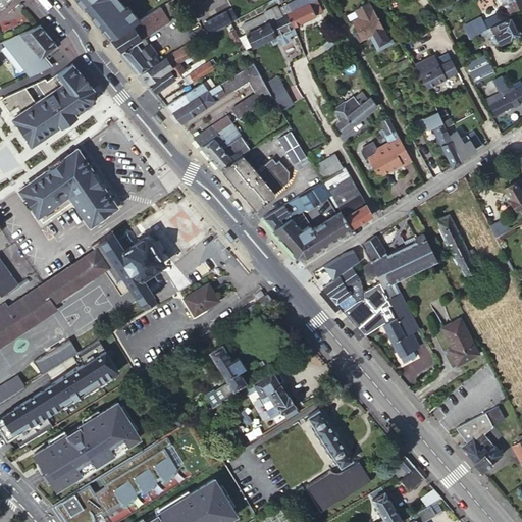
[(123,0),(89,0),(83,4),(105,33),(137,13),(123,0)]
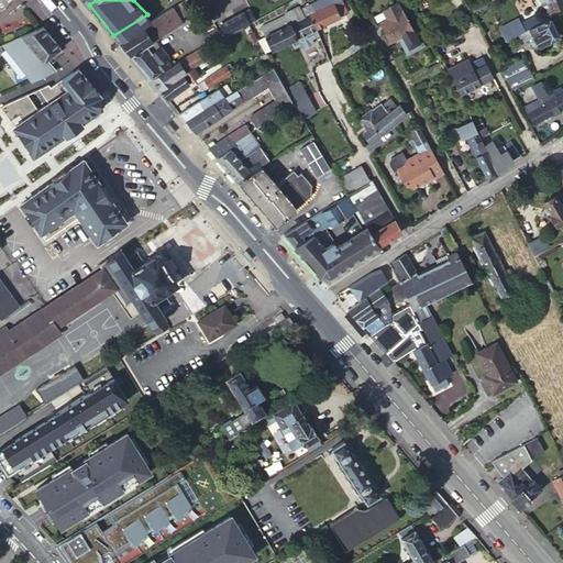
[(309,14),(316,28),(346,12),(340,0),(322,0),(321,1),(311,6),(315,11),(309,14)]
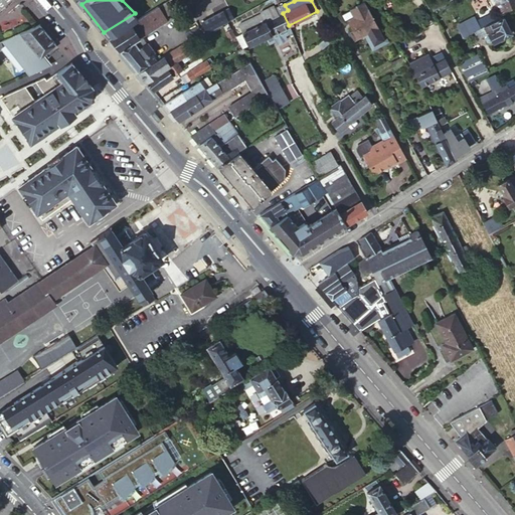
[(493,0),(499,12),(514,5),(514,1),(514,0),(493,0)]
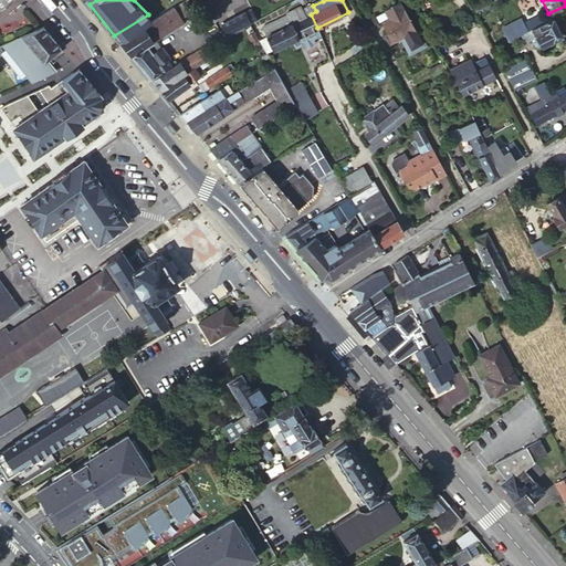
[(174,7),(181,19),(189,14),(181,2),(174,7)]
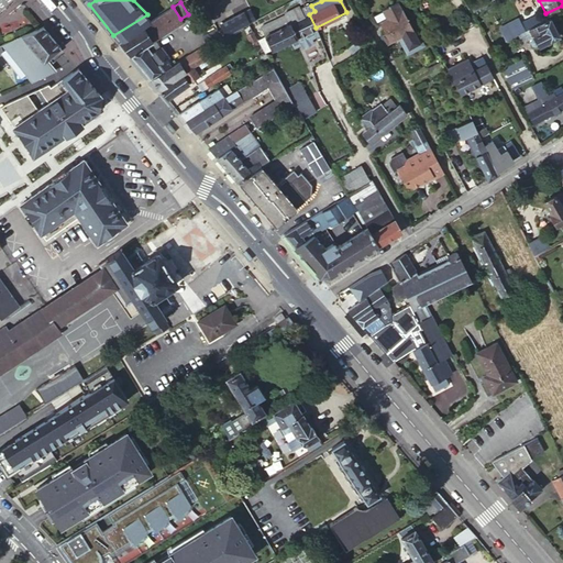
[(297,36),(316,28),(309,14),(315,11),(311,6),(310,4),(305,7),(299,9),(298,7),(285,12),(286,13),(289,22),(297,37),(297,36)]
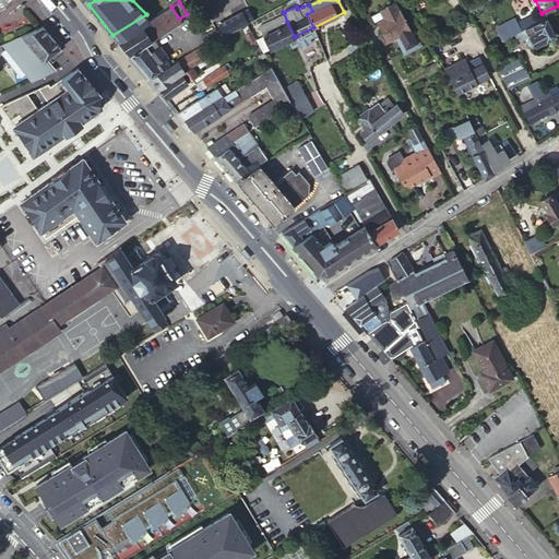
[(149,79),(173,63),(159,47),(156,49),(151,42),(181,23),(179,19),(171,7),(129,33),(117,40),(132,59),(149,79)]
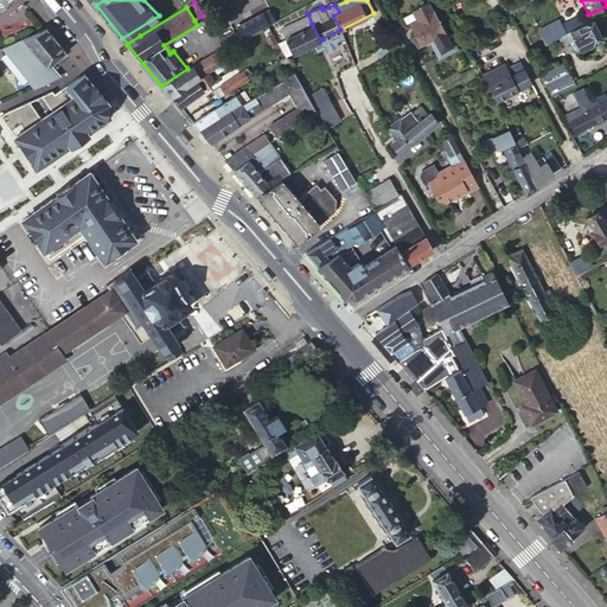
[(268,10),(260,13),(268,26),(274,23),(268,10)]
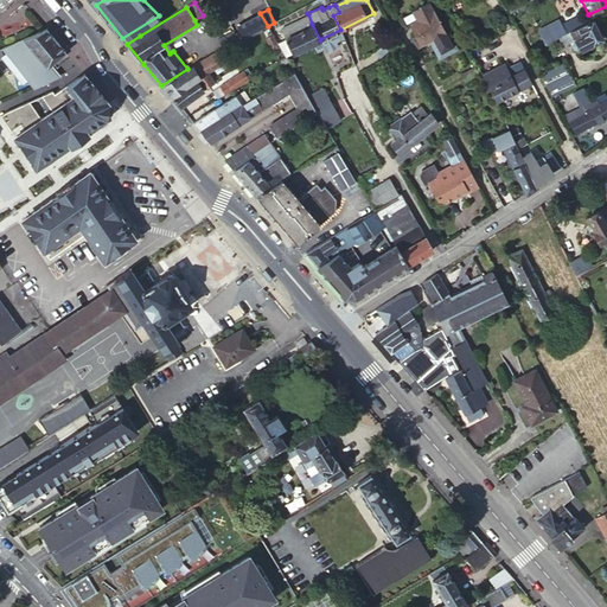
[(430,39),(439,53),(452,46),(433,12),(433,13),(410,24),(416,36),(411,38),(416,46),(430,39)]
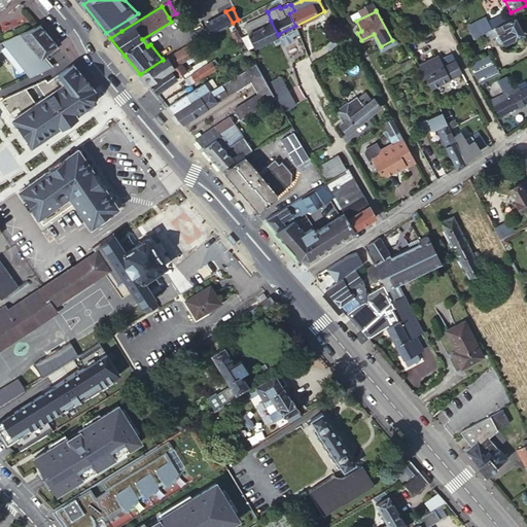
[(211,33),(233,23),(225,11),(206,22),(211,33)]
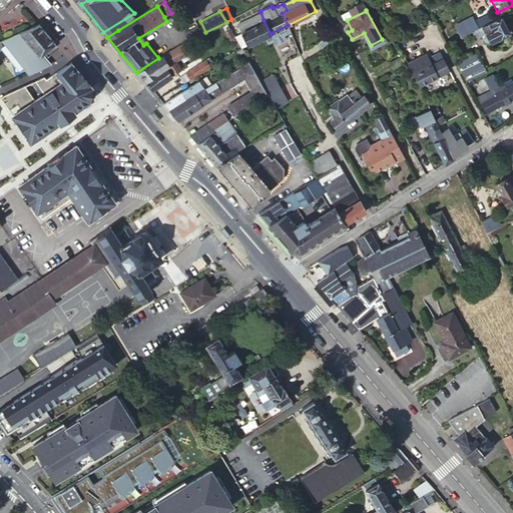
[(236,24),(239,32),(264,20),(261,12),(236,24)]
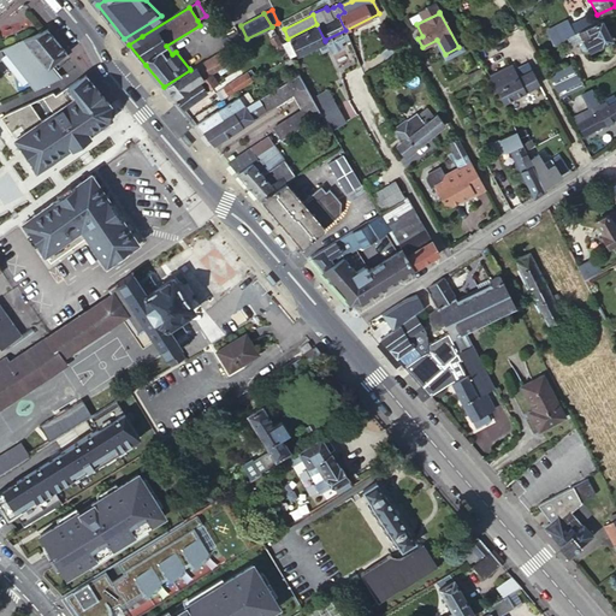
[(579,33),(567,37),(572,46),(582,40),(588,52),(611,40),(600,21),(579,33)]
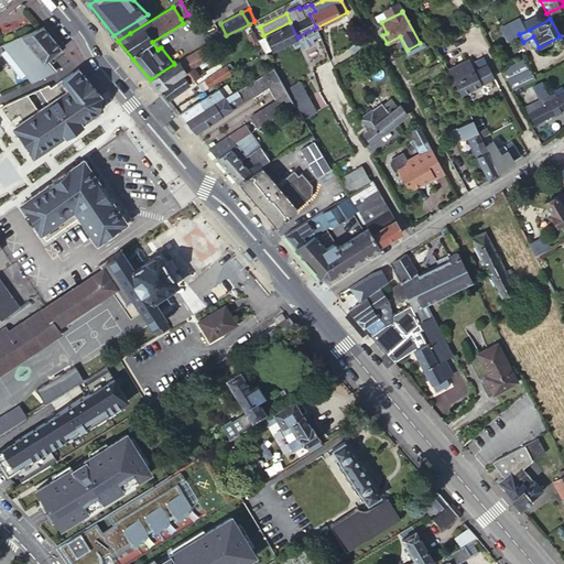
[(263,35),(258,39),(258,41),(264,52),(271,49),(272,50),(292,40),(297,38),(290,22),(263,35)]
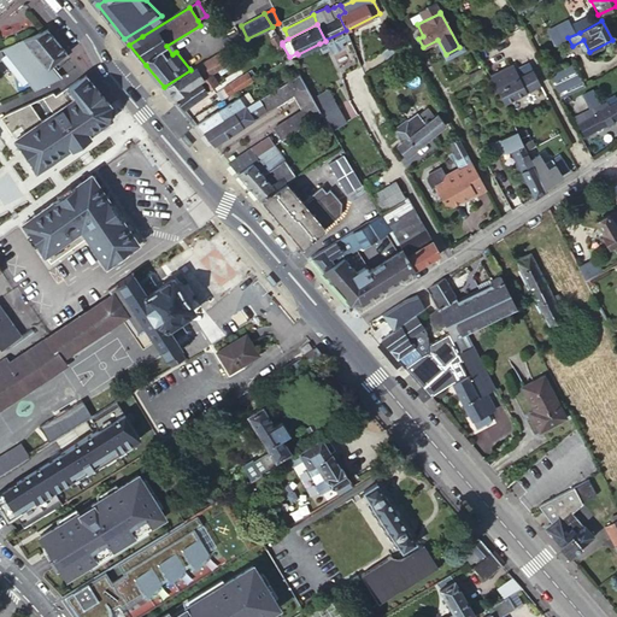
[(63,54),(65,52),(46,30),(3,48),(36,88),(48,82),(47,81),(52,76),(56,80),(59,77),(54,71),(50,66),(53,64),(57,69),(66,60),(65,58),(63,54)]
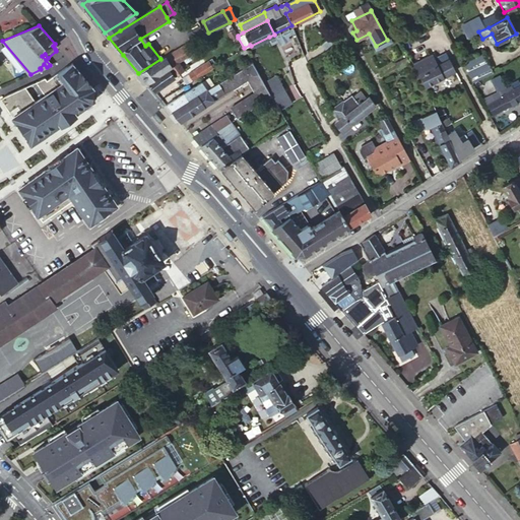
[(105,33),(109,38),(120,30),(116,25),(105,33)]
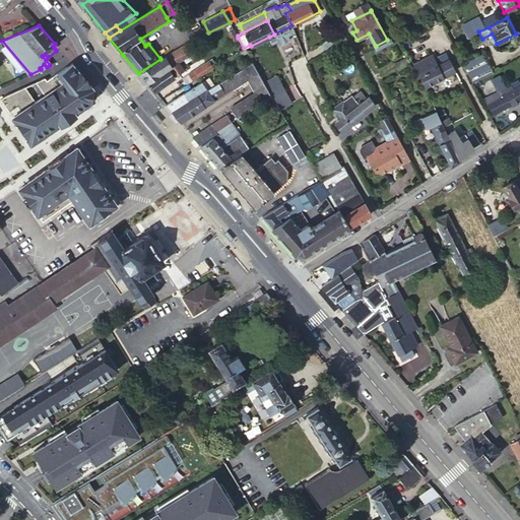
[(291,25),(274,34),(279,43),(282,44),(287,41),(288,38),(287,36),(295,33),(291,25)]
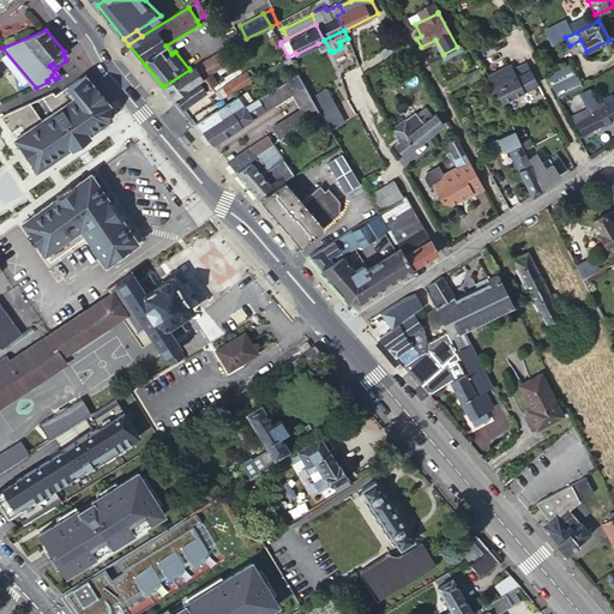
[(224,46),(241,38),(236,31),(222,38),(224,46)]
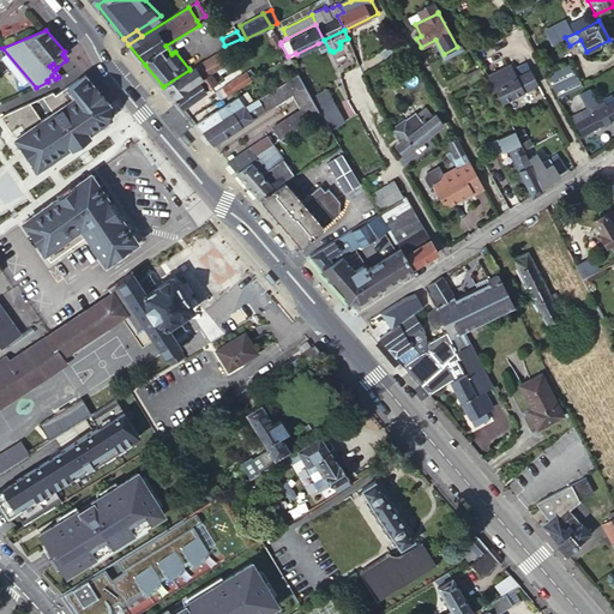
[(533,35),(527,38),(535,53),(540,50),(533,35)]
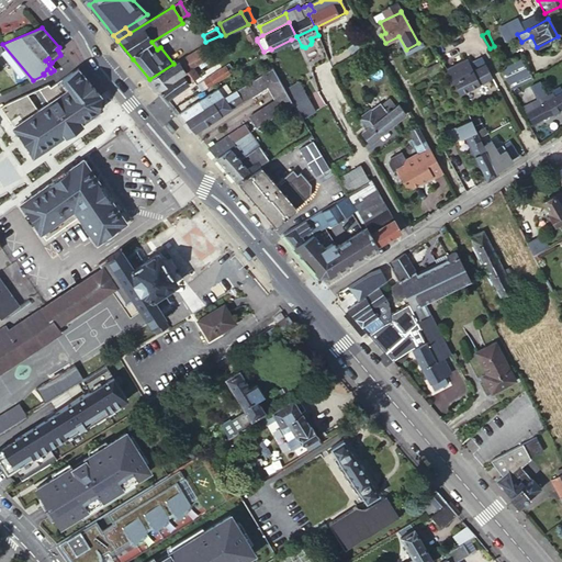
[(296,37),(291,40),(295,49),(302,46),(296,36),(296,37)]
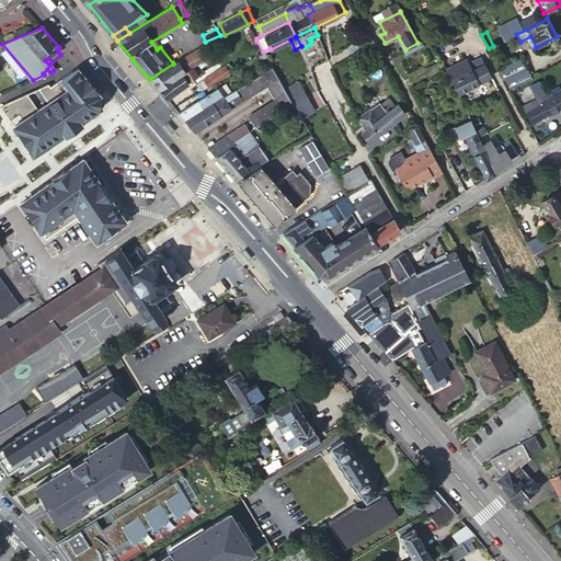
[(356,38),(346,47),(351,53),(361,44),(356,38)]
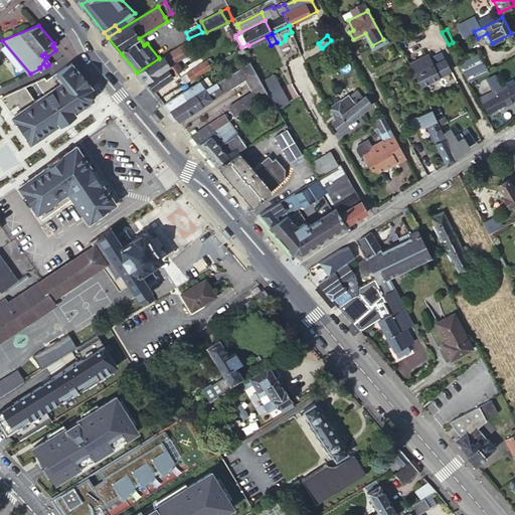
[(189,53),(183,44),(159,58),(137,72),(140,76),(145,82),(167,67),(177,61),(189,53)]
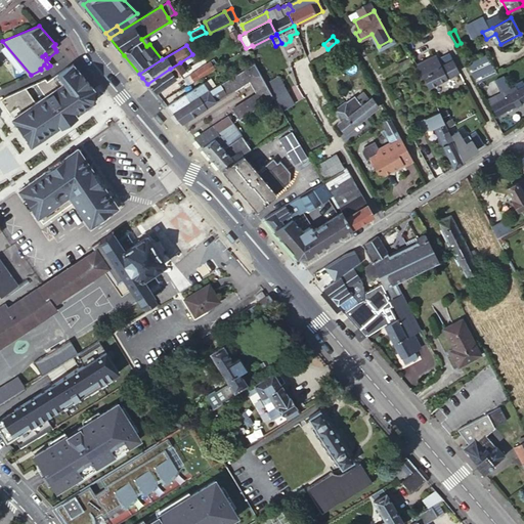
[(251,56),(247,49),(242,51),(246,58),(251,56)]
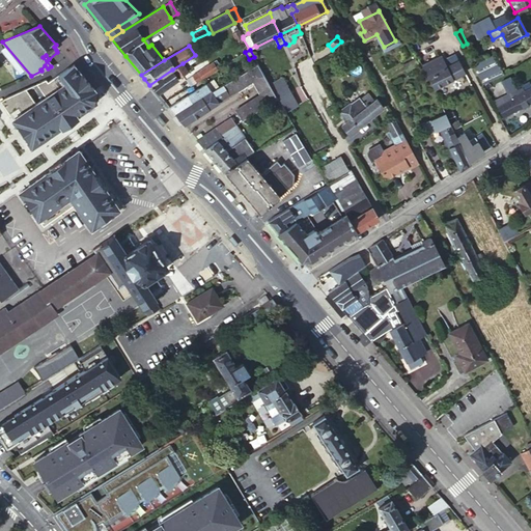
[(493,53),(472,63),(474,67),(495,57),(493,53)]
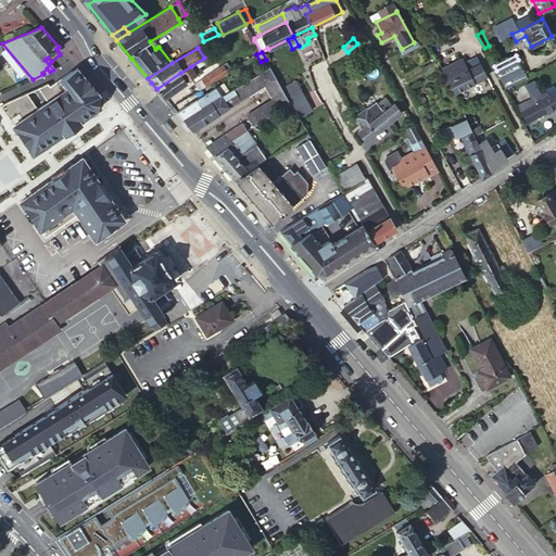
[(441,68),(454,92),(487,75),(480,63),(467,70),(462,59),(441,68)]
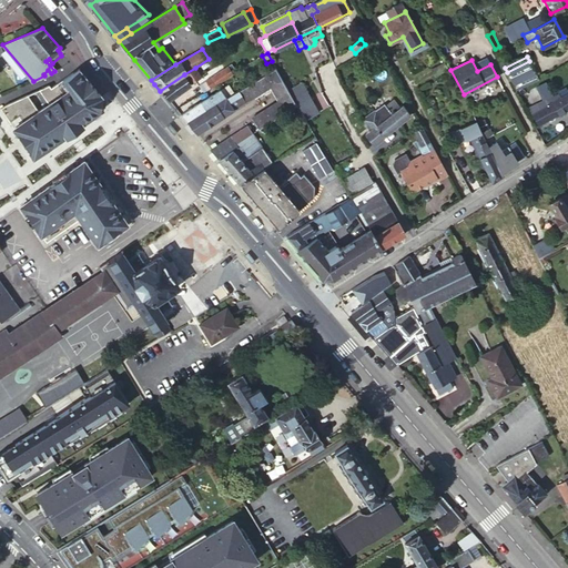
[(488,61),(475,68),(477,71),(490,64),(488,61)]
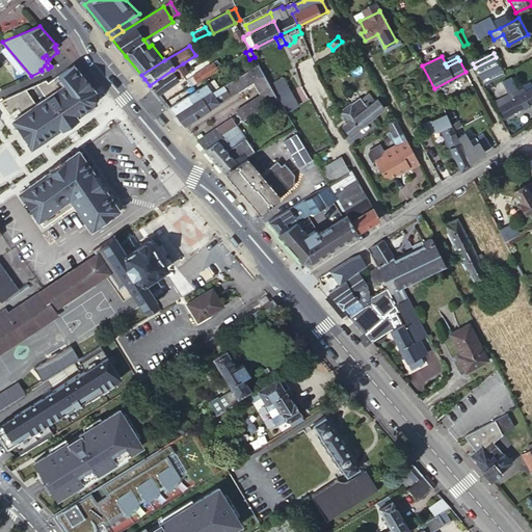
[(496,57),(475,68),(483,83),(505,74),(496,57)]
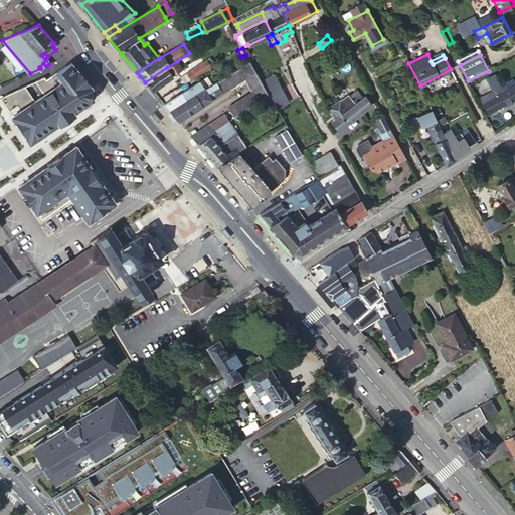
[(405,62),(402,56),(391,61),(394,67),(405,62)]
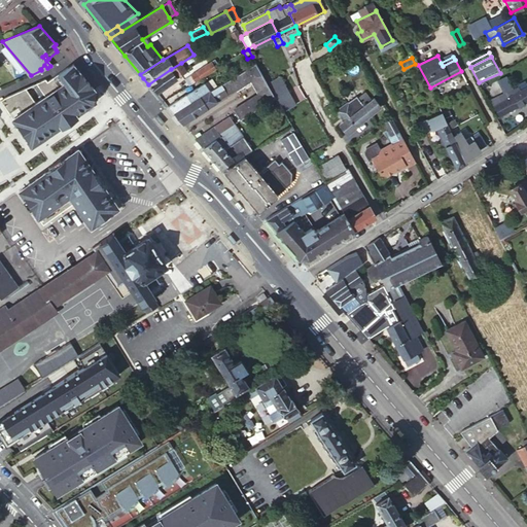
[(195,81),(216,68),(211,61),(191,74),(195,81)]
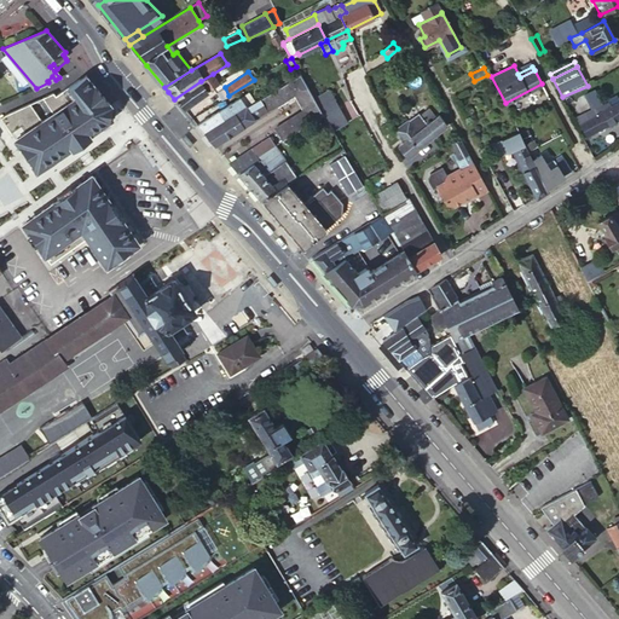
[(5,115),(0,117),(36,172),(82,139),(108,121),(110,104),(92,84),(85,74),(55,96),(53,93),(5,115)]
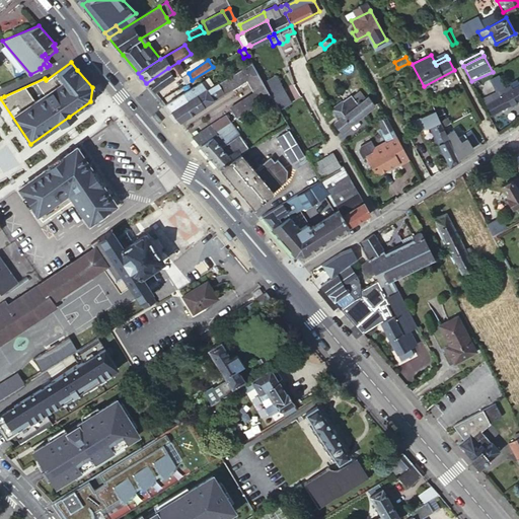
[(183,69),(178,62),(168,68),(173,75),(183,69)]
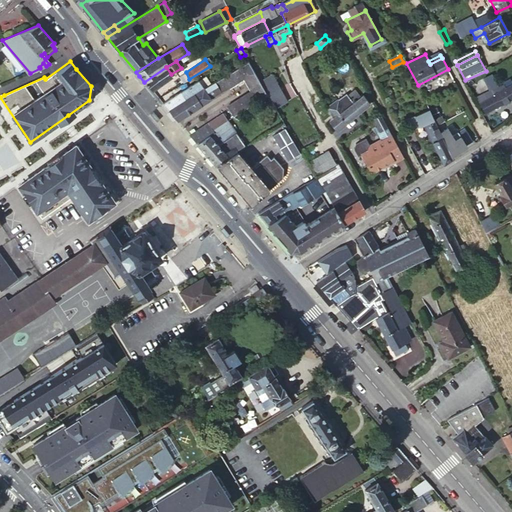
[(250,87),(260,81),(248,61),(210,84),(203,88),(193,95),(199,105),(218,92),(218,91),(243,76),(250,87)]
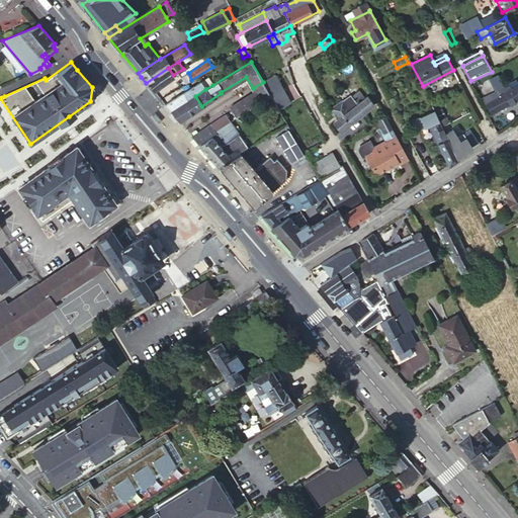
[(173,77),(173,75),(168,68),(146,83),(150,89),(154,91),(173,77)]
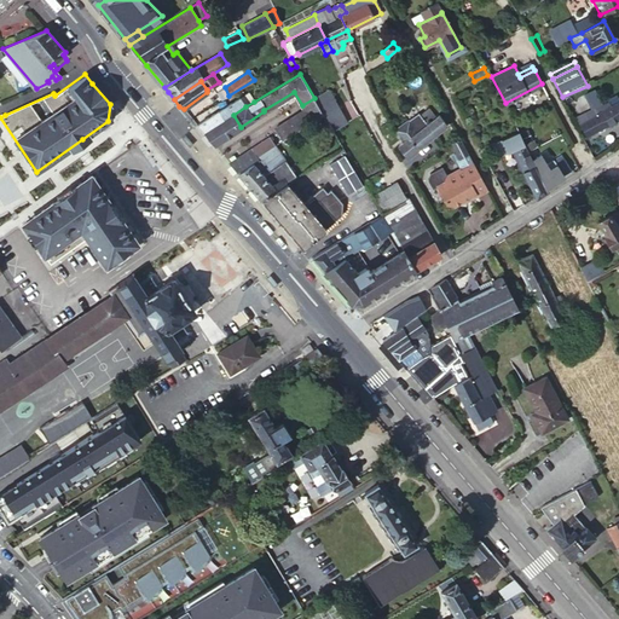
[(217,93),(221,99),(229,96),(225,87),(217,93)]
